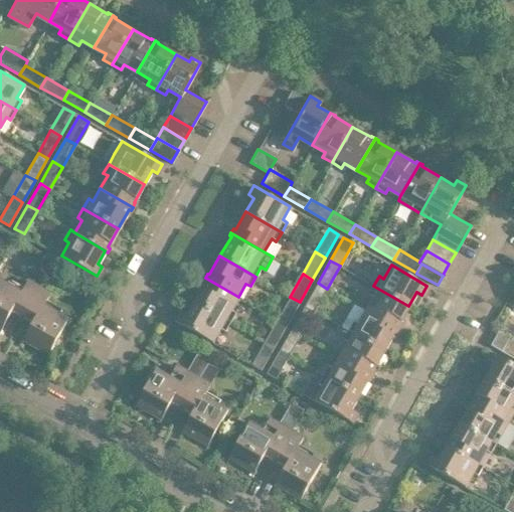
[(205,281),(193,300),(229,322),(235,312),(230,310),(238,297),(205,278),(203,281),(205,281)]
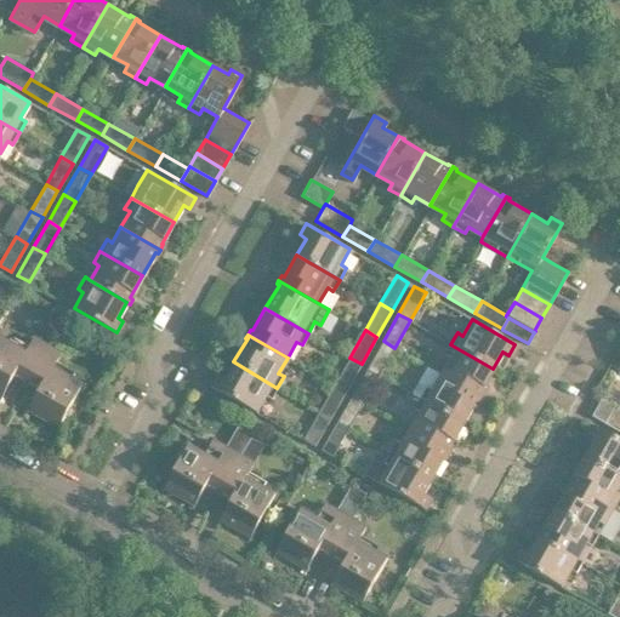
[(46,343),(33,336),(24,350),(0,336),(0,393),(1,394),(10,378),(23,384),(27,377),(46,343)]
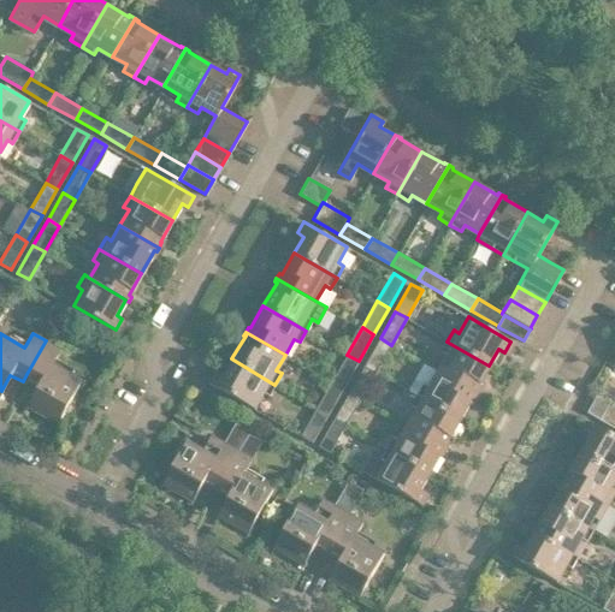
[(365,364),(376,372),(391,345),(380,338),(365,364)]
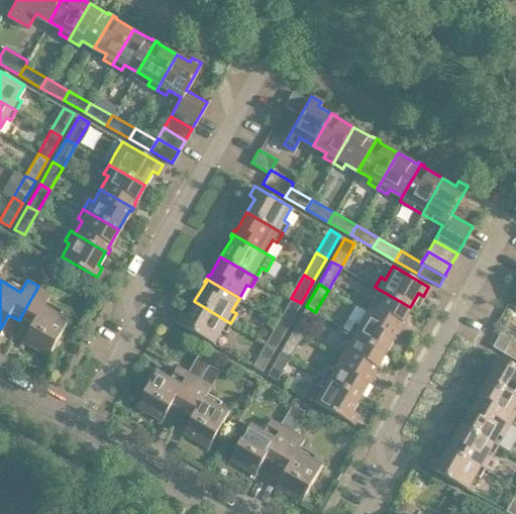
[(38,286),(22,314),(19,320),(29,326),(21,340),(47,354),(68,319),(42,305),(49,293),(38,286)]
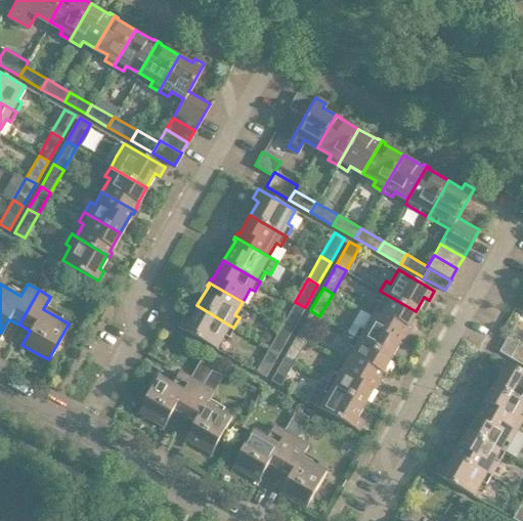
[(372,315),(378,319),(405,336),(407,331),(405,330),(416,311),(380,291),(375,300),(379,303),(372,315)]
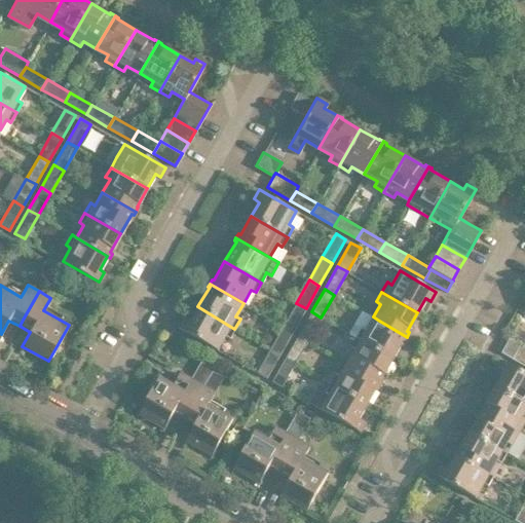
[(283,326),(293,332),(306,308),(296,303),(283,326)]
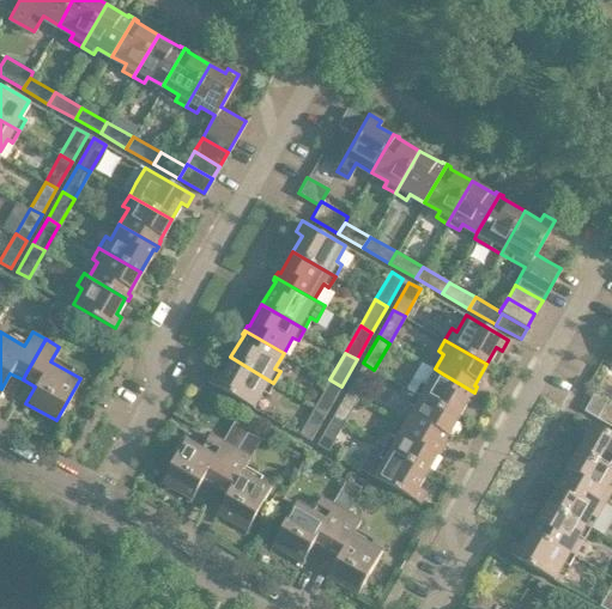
[(222,373),(217,370),(210,382),(252,407),(261,391),(267,394),(273,383),(230,357),(222,373)]
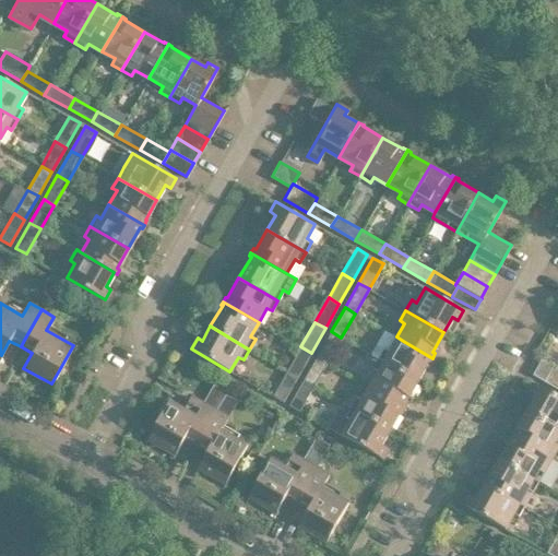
[(378,357),(378,358),(416,381),(429,359),(430,361),(432,358),(403,341),(396,336),(383,330),(370,354),(378,357)]
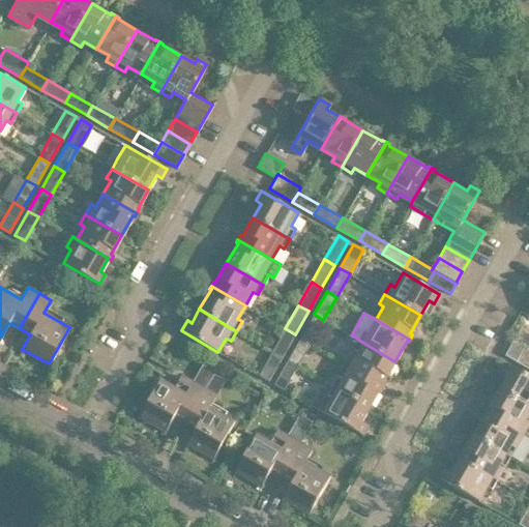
[(300,338),(311,343),(323,320),(314,314),(300,338)]
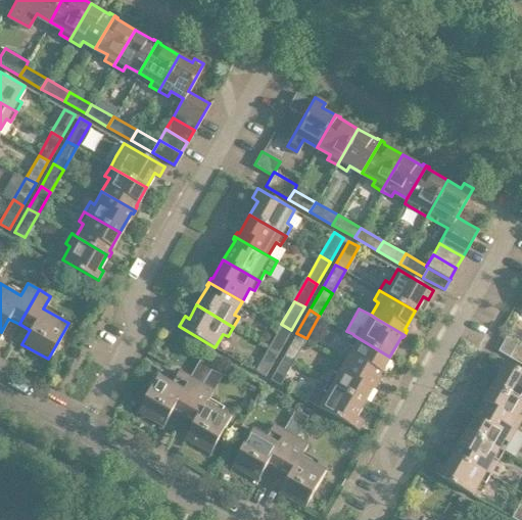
[(291,330),(281,324),(269,346),(278,352),(291,330)]
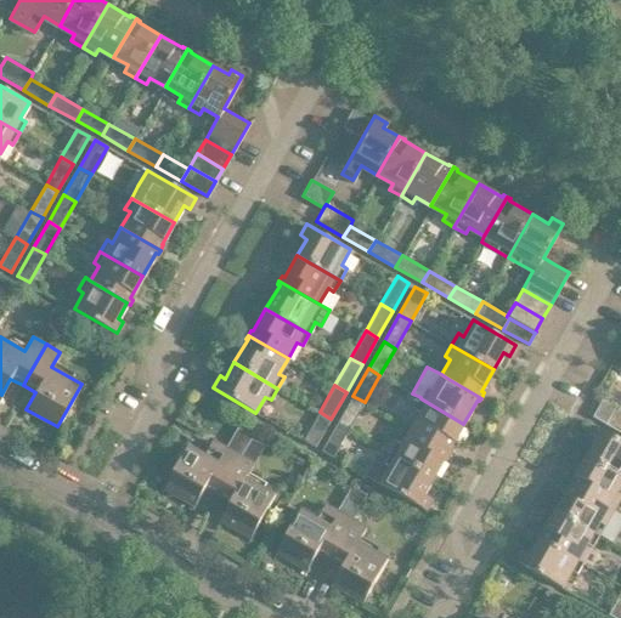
[(337,423),(349,429),(365,402),(353,396),(337,423)]
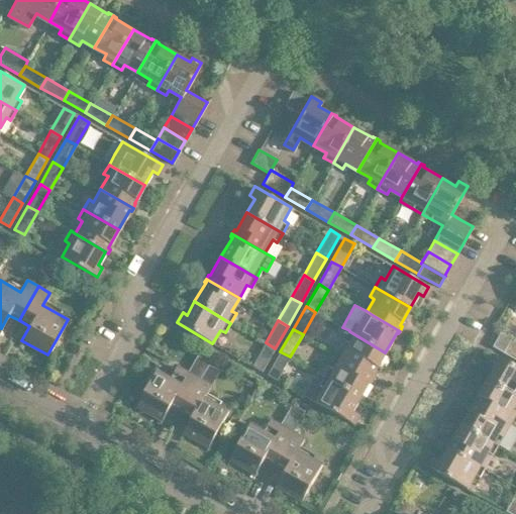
[(490,343),(503,351),(515,357),(515,339),(511,337),(498,330),(490,343)]
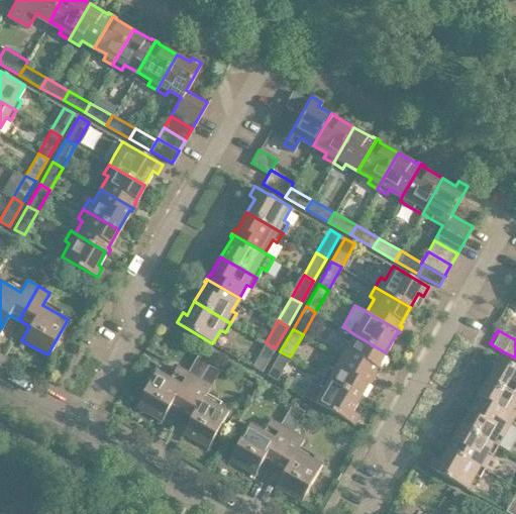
[(375,370),(385,352),(349,331),(343,341),(348,343),(341,356),(374,376),(377,371),(375,370)]
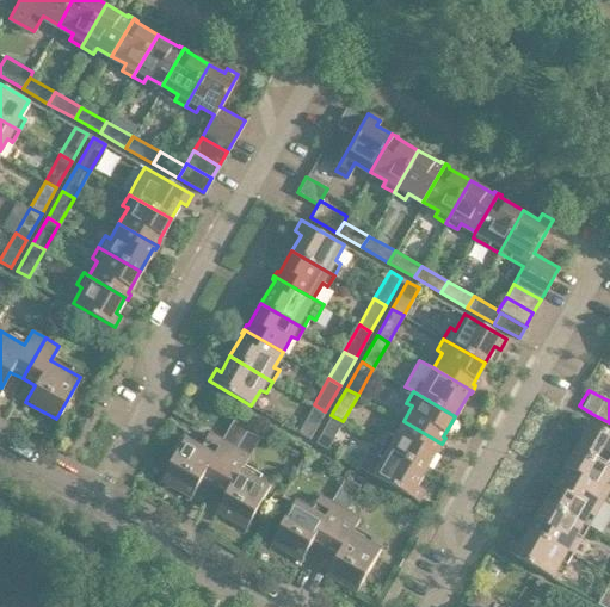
[(325,412),(314,404),(299,432),(309,438),(325,412)]
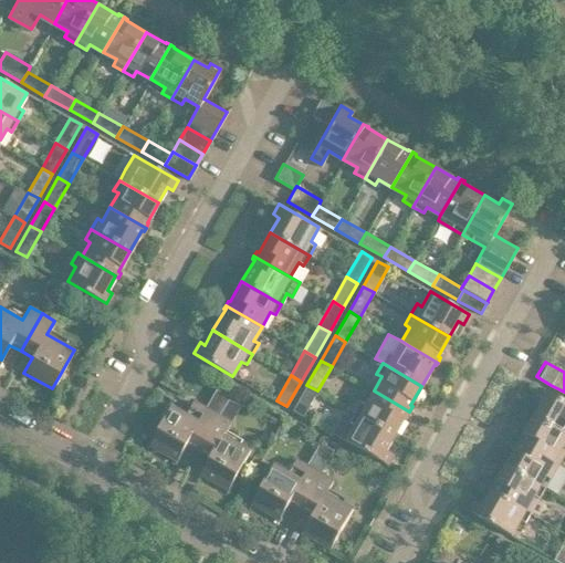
[(317,391),(306,385),(293,409),(303,416),(317,391)]
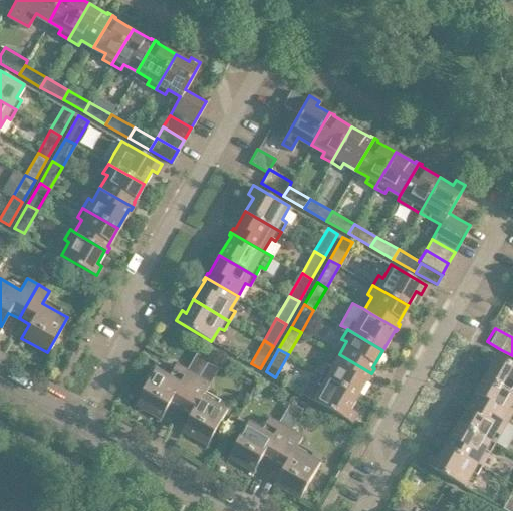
[(491,363),(483,377),(512,394),(512,363),(491,352),(486,361),(491,363)]
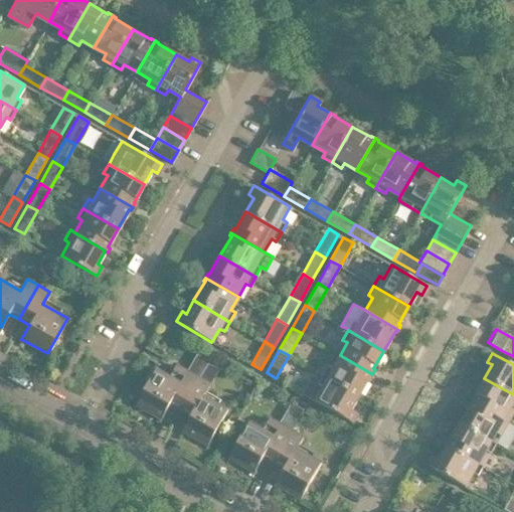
[(314,370),(322,374),(357,395),(368,376),(370,377),(372,374),(340,355),(332,367),(328,364),(320,360),(314,370)]
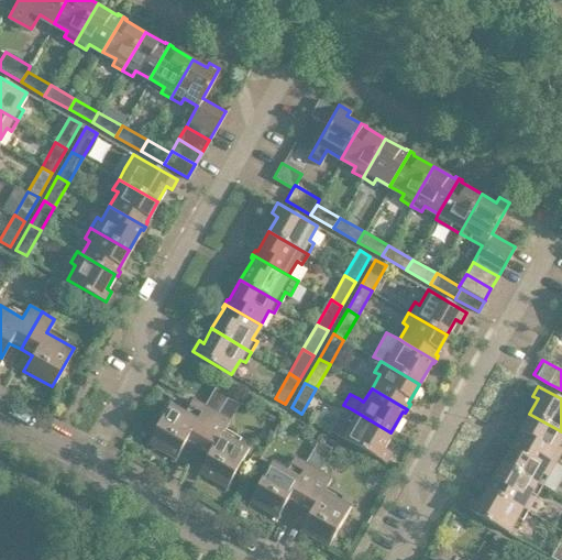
[(184,412),(169,403),(146,441),(175,457),(184,442),(195,449),(217,412),(191,397),(184,412)]
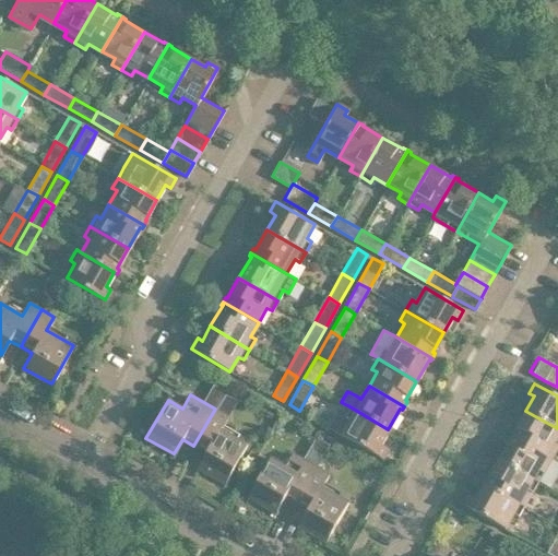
[(388,429),(349,406),(341,402),(327,427),(378,457),(384,446),(380,444),(388,429)]
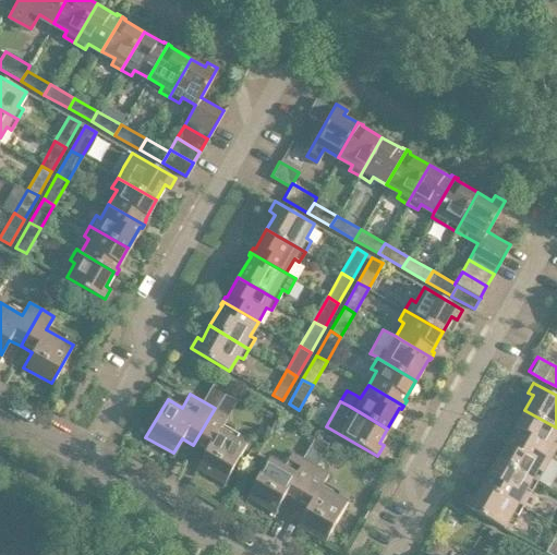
[(227,414),(215,408),(193,445),(205,451),(196,466),(225,482),(246,444),(219,429),(227,414)]
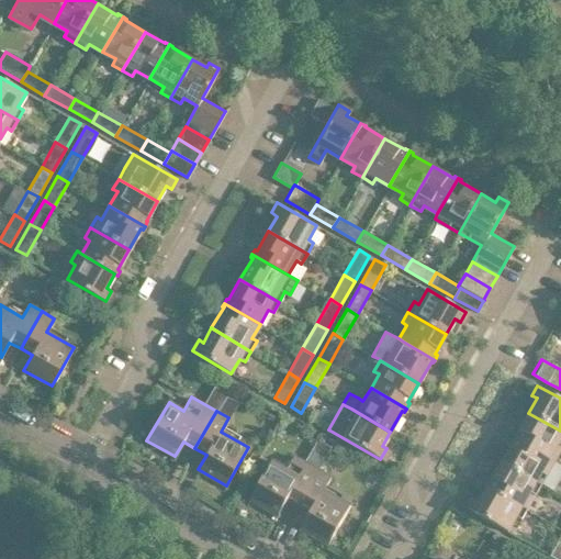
[(513,437),(549,457),(553,459),(560,446),(560,431),(528,413),(516,434),(515,434),(513,437)]
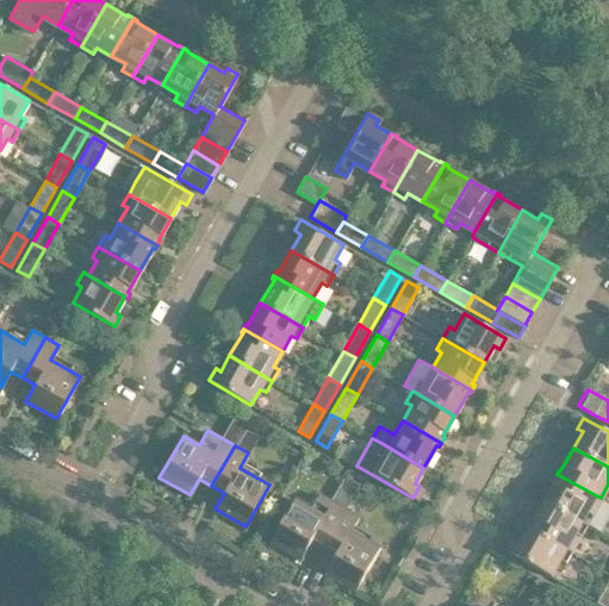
[(601,498),(596,495),(557,474),(554,479),(555,480),(544,500),(586,525),(601,498)]
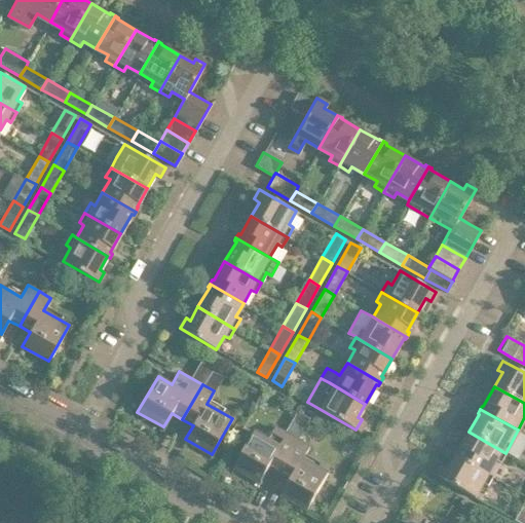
[(322,418),(314,414),(309,421),(317,426),(322,418)]
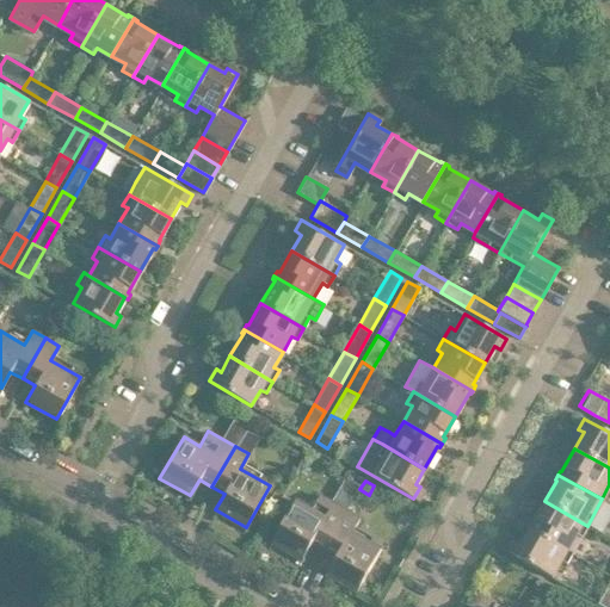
[(267,502),(275,506),(281,495),(275,491),(267,502)]
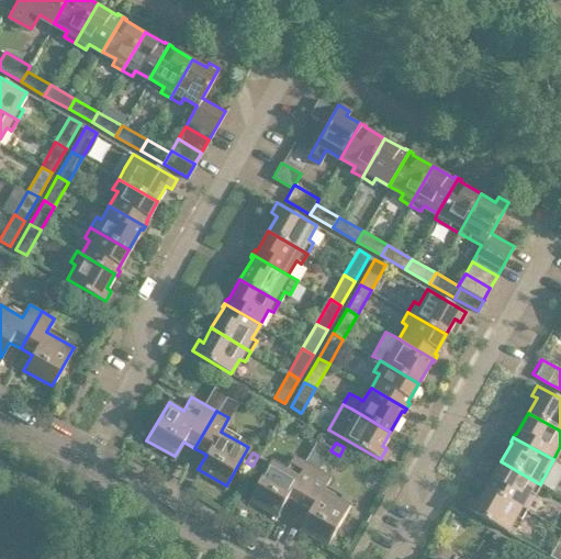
[(285,468),(271,460),(249,499),(277,514),(285,500),(296,506),(317,469),(293,456),(285,468)]
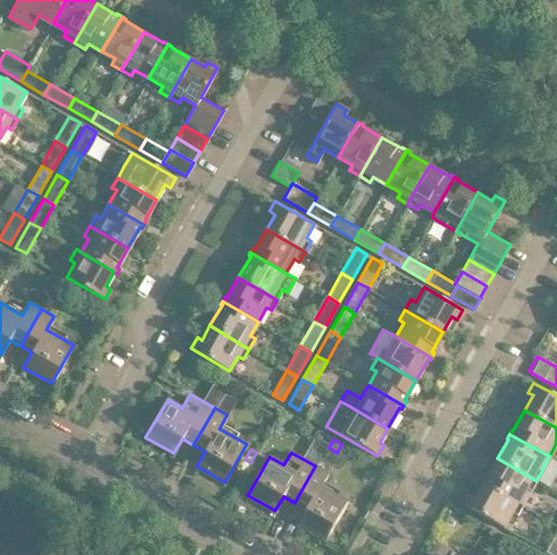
[(263,457),(256,453),(251,462),(257,467),(263,457)]
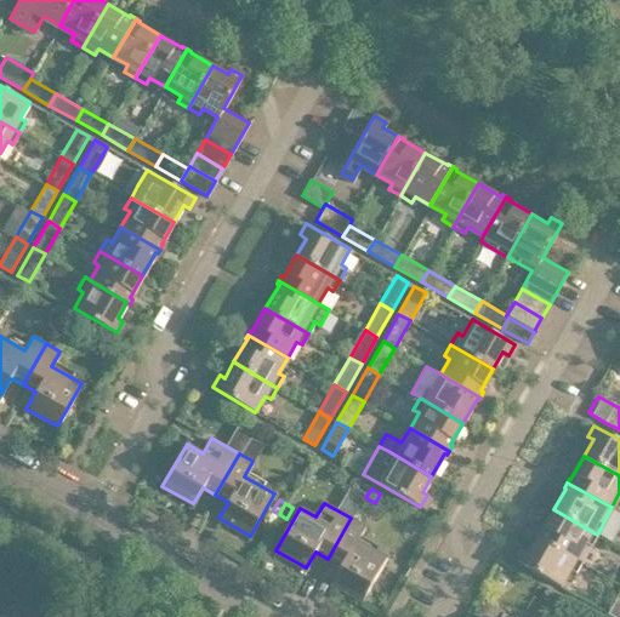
[(538,531),(536,535),(582,561),(591,546),(597,535),(553,509),(540,532),(538,531)]
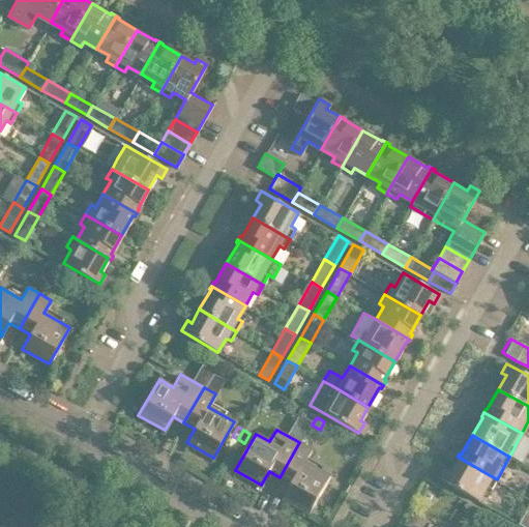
[(309,511),(329,476),(304,462),(311,448),(299,442),(280,477),(290,484),(283,497),(309,511)]
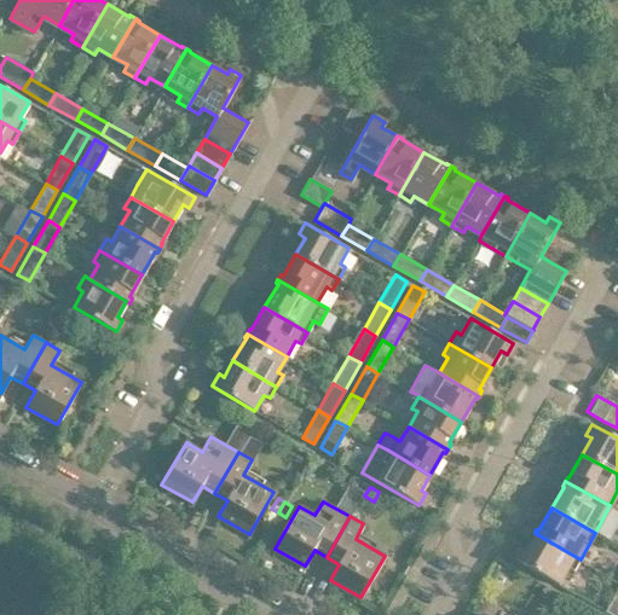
[(526,551),(521,549),(515,560),(559,584),(567,568),(573,572),(581,560),(535,533),(533,534),(535,535),(526,551)]
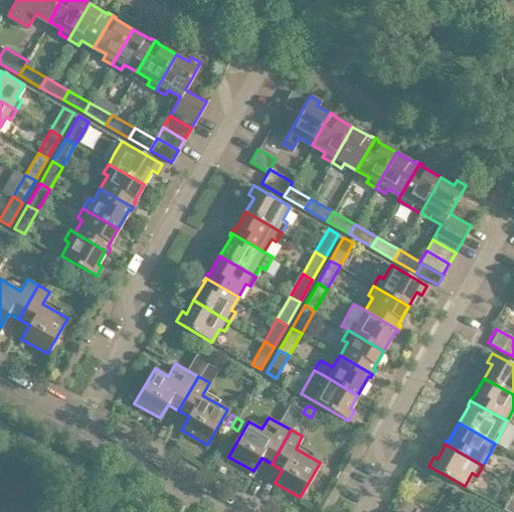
[(513,490),(504,508),(510,511),(513,511),(513,490)]
